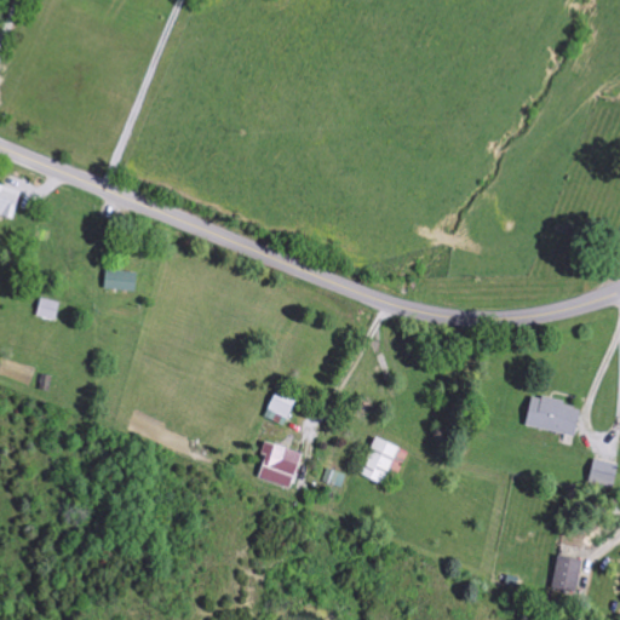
[(0,214),(17,218),(22,190),(0,185),(0,214)]
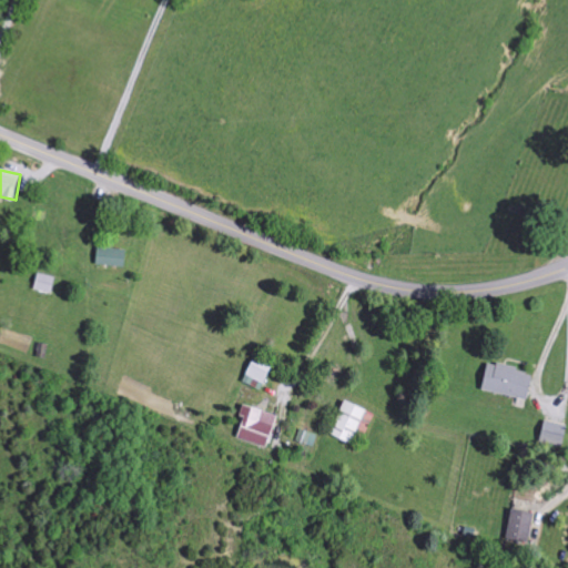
[(127,251),(98,249),(97,265),(124,267),(127,251)]
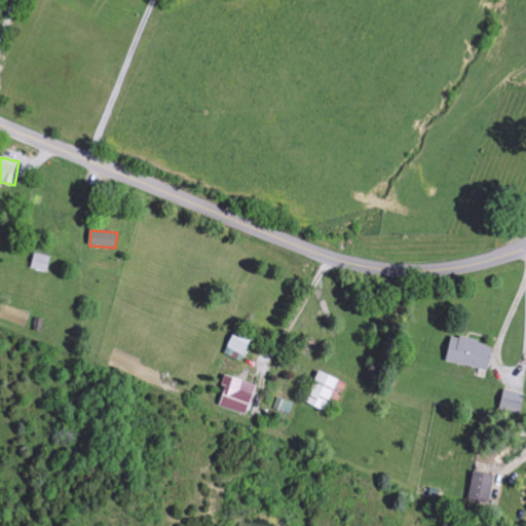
[(32,268),(48,272),(52,257),(35,254),(32,268)]
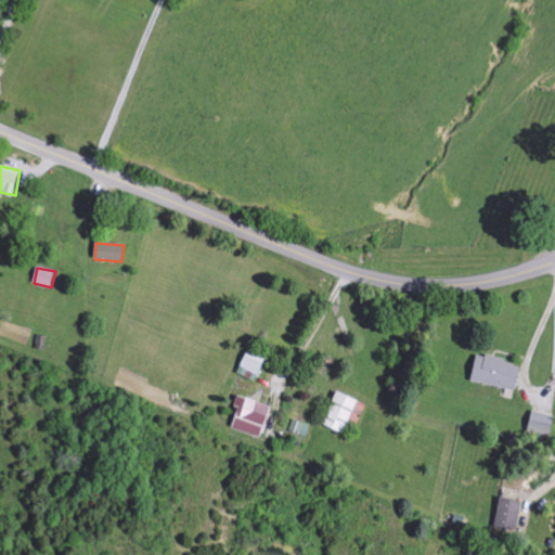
[(265,358),(246,352),(239,375),(257,382),(265,358)]
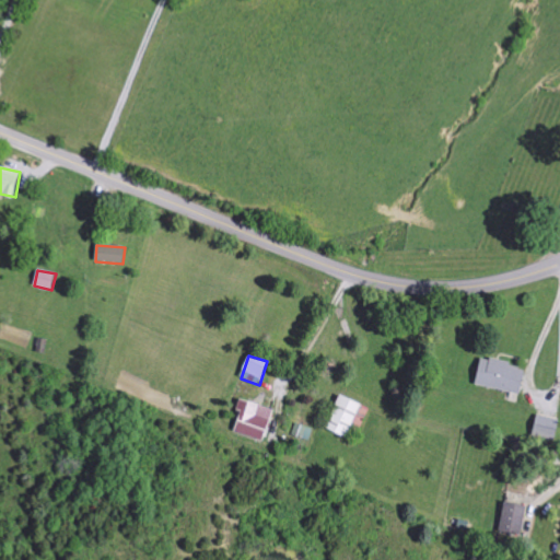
[(480,359),(476,385),(521,394),(525,366),(480,359)]
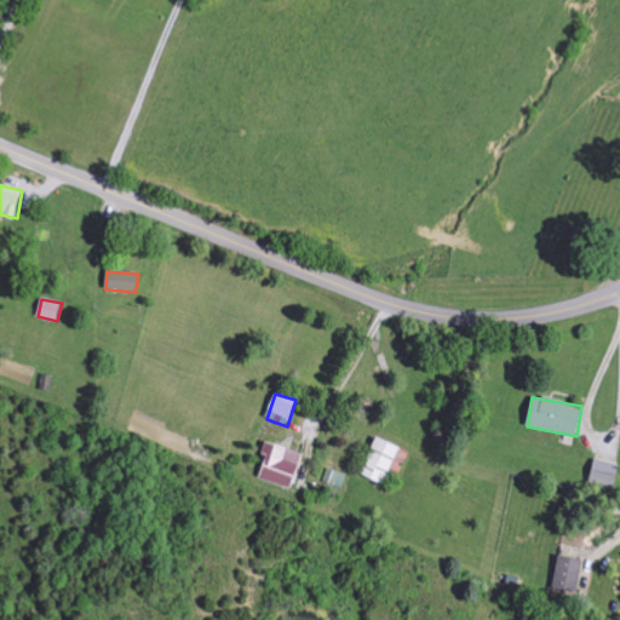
[(362,477),(386,484),(399,446),(375,438),(362,477)]
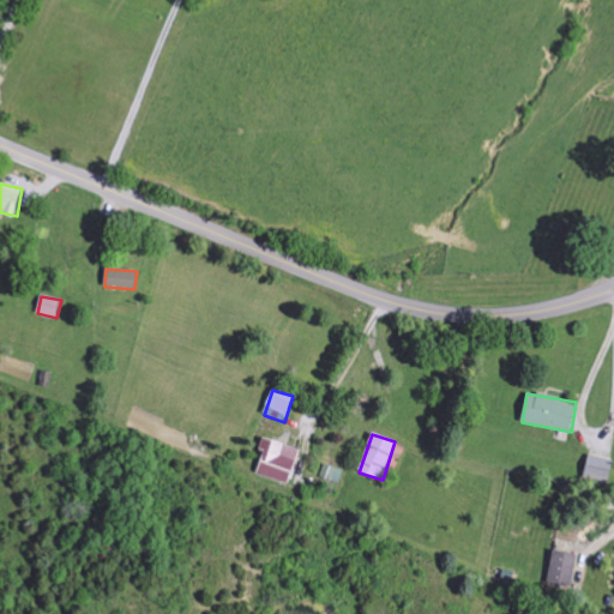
[(257,474),(288,485),(300,450),(264,438),(259,450),(264,451),(257,474)]
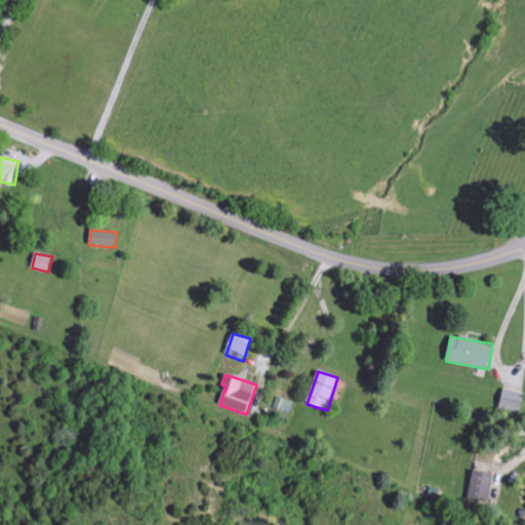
[(332,400),(340,402),(346,382),(337,379),(332,400)]
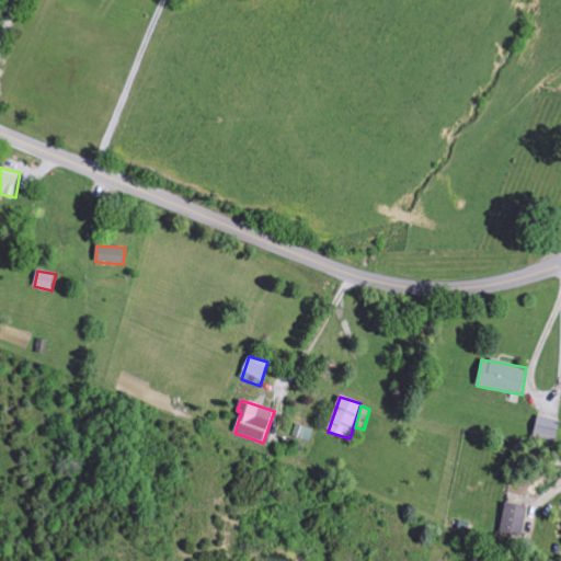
[(534,436),(556,442),(560,421),(539,415),(534,436)]
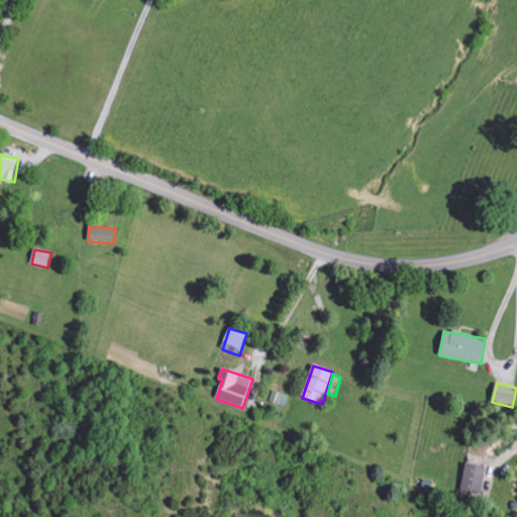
[(290,396),(274,392),(271,404),(287,407),(290,396)]
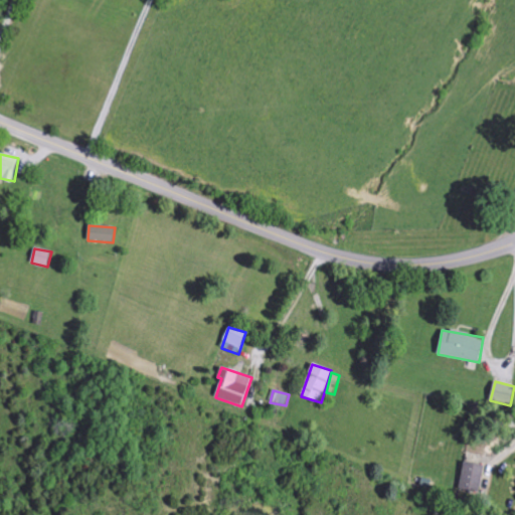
[(478,492),(484,465),(464,461),(459,488),(478,492)]
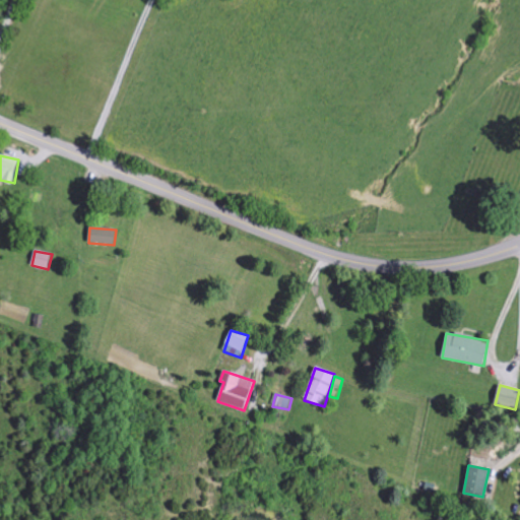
All buildings are outlined.
